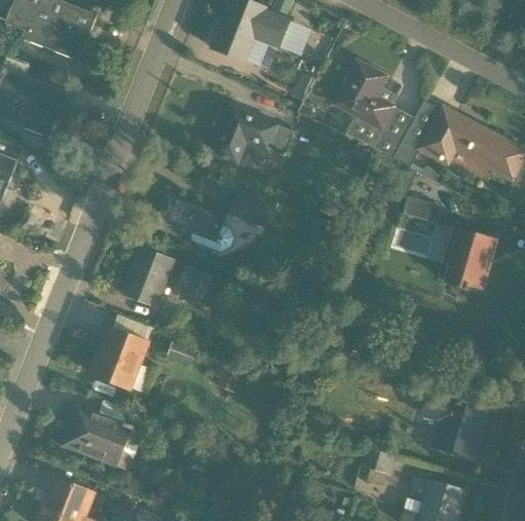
[(12,0),(1,27),(77,59),(97,14),(63,0),(12,0)]
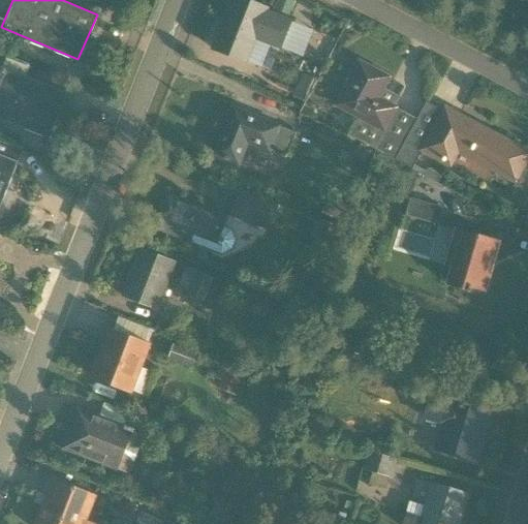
[(314,27),(289,18),(287,17),(294,0),(277,0),(273,10),(267,7),(268,5),(255,0),(229,0),(222,18),(225,19),(213,47),(215,48),(247,60),(256,38),(279,48),(279,45),(302,55),(314,27)]
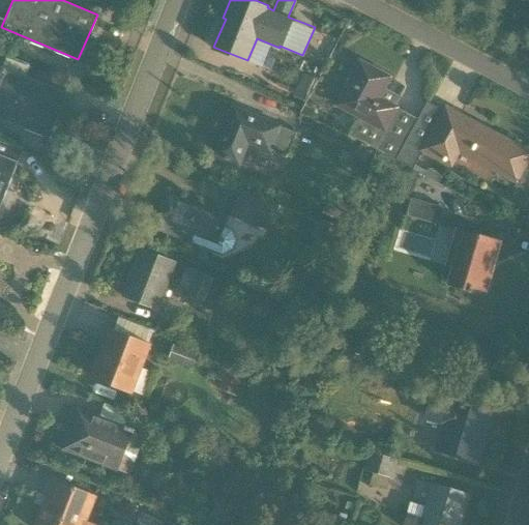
[(391,74),(363,58),(340,103),(357,112),(347,132),(395,157),(416,116),(379,97),(391,74)]
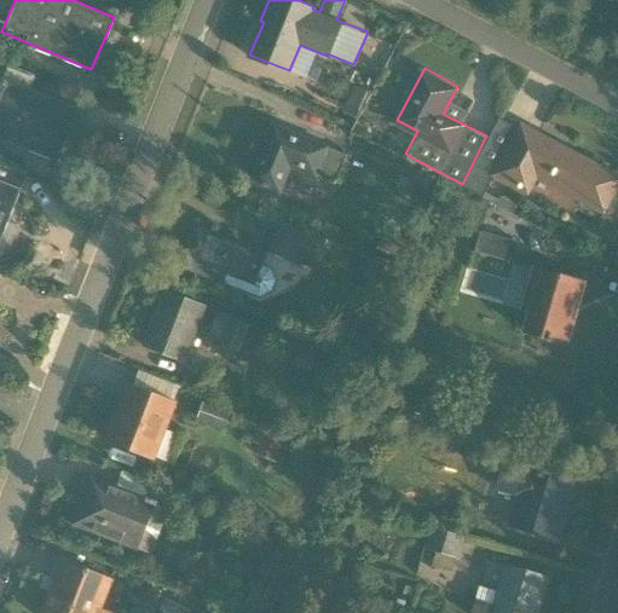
[(75,105),(5,76),(0,87),(0,123),(6,126),(1,137),(55,157),(75,105)]
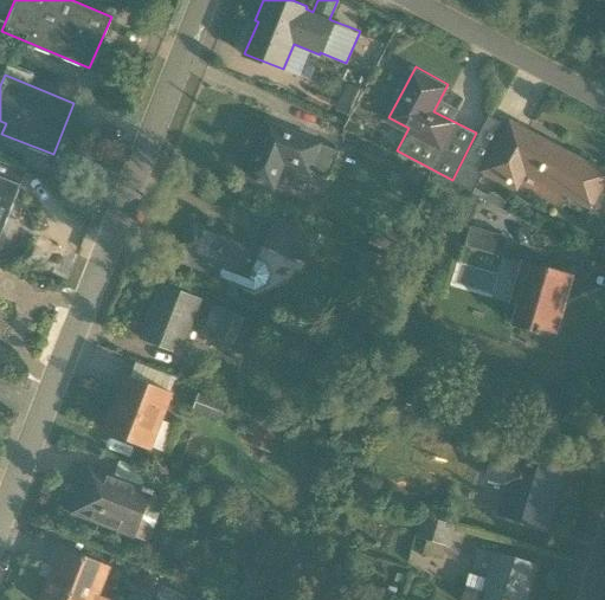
[(352,108),(360,83),(349,78),(340,103),(352,108)]
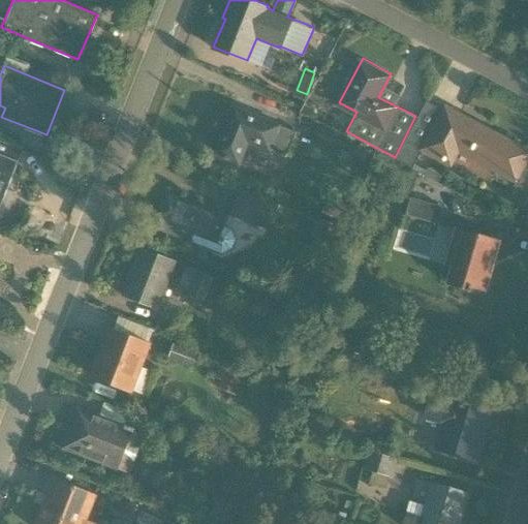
[(445,110),(429,100),(398,157),(415,165),(423,152),(449,166),(459,151),(517,182),(527,160),(527,149),(447,106),(445,110)]
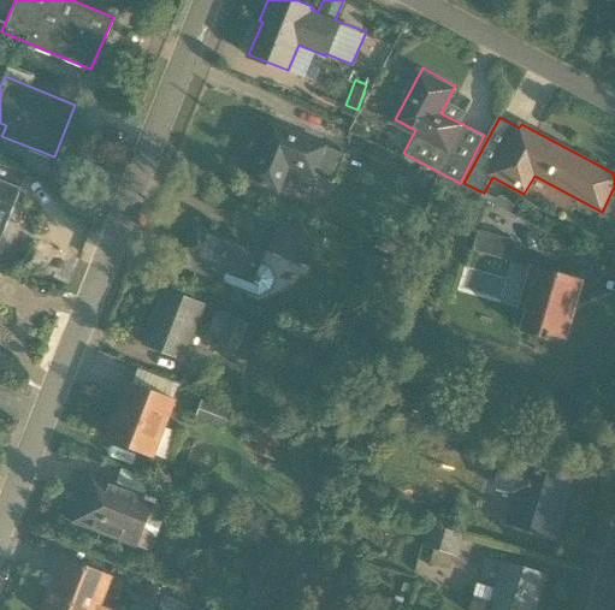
[(333,182),(344,153),(271,123),(249,177),(279,189),(290,164),(333,182)]
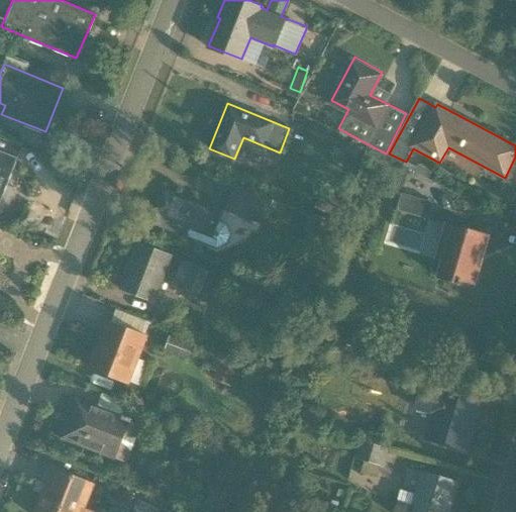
[(0,195),(20,145),(0,136),(0,195)]
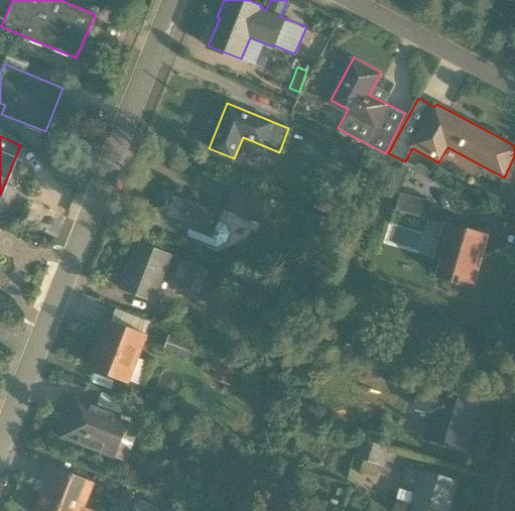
[(274,196),(236,180),(225,208),(263,223),(274,196)]
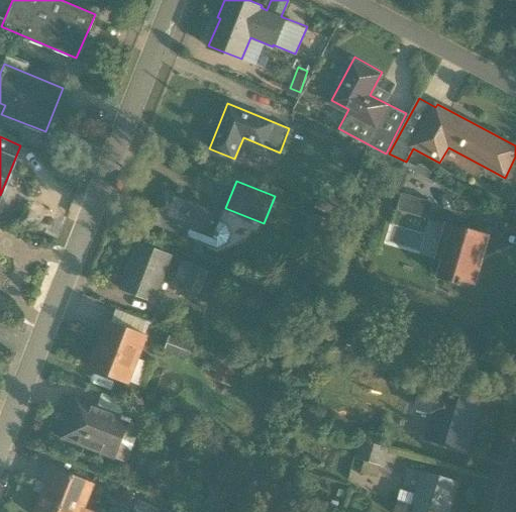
[(221,210),(164,188),(155,211),(159,213),(156,220),(215,243),(225,241),(230,230),(224,221),(218,218),(221,210)]
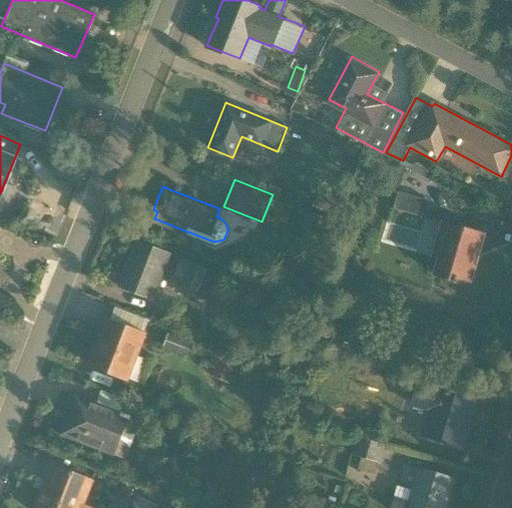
[(398,203),(429,211),(433,194),(402,186),(398,203)]
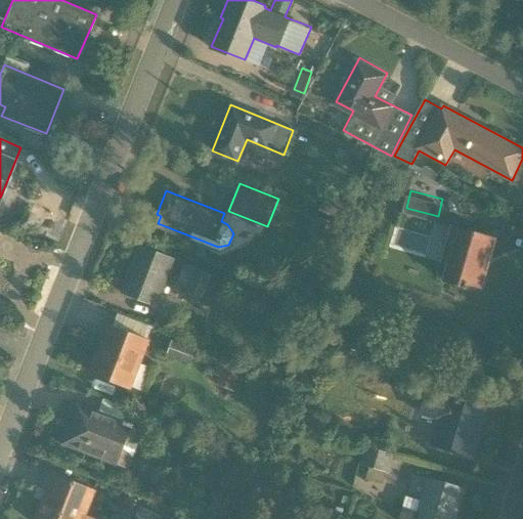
[(482,290),(495,240),(454,228),(440,278),(482,290)]
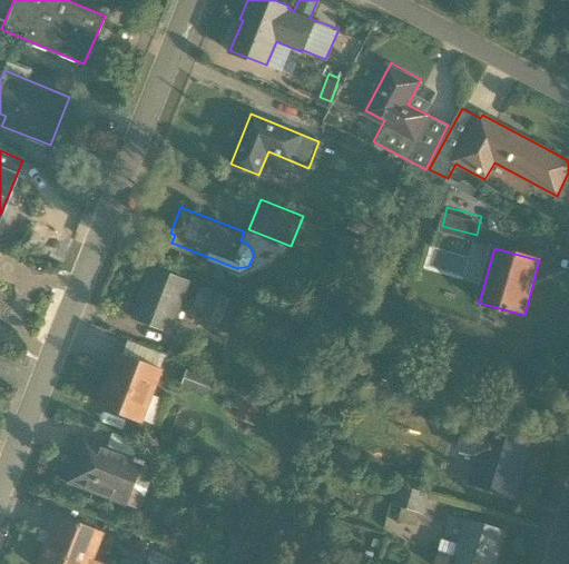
[(154,266),(134,317),(170,333),(192,282),(154,266)]
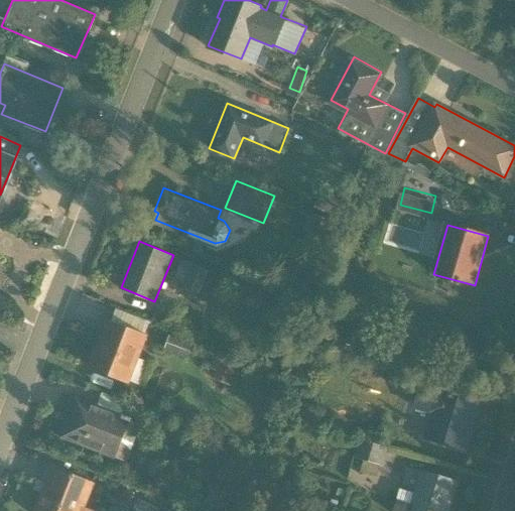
[(199,290),(209,268),(194,262),(183,283),(199,290)]
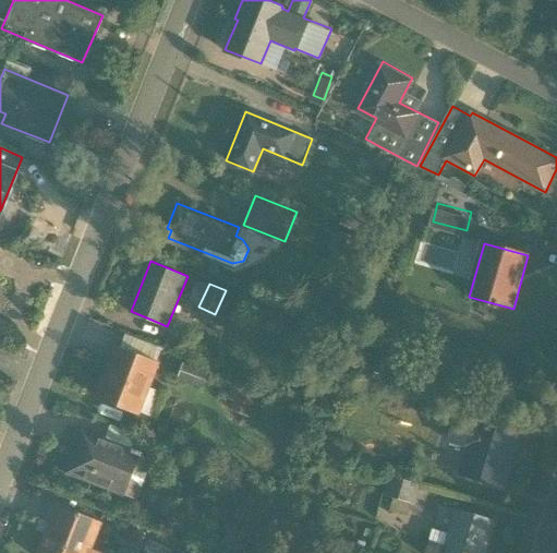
[(117,345),(97,395),(142,412),(161,363),(117,345)]
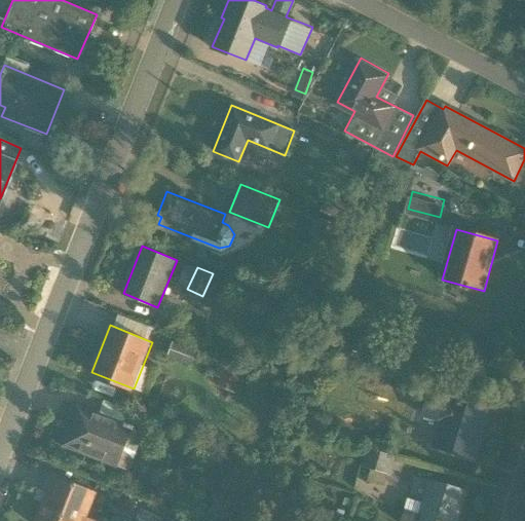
[(202,352),(172,340),(166,352),(174,356),(171,363),(186,369),(189,362),(197,365),(202,352)]
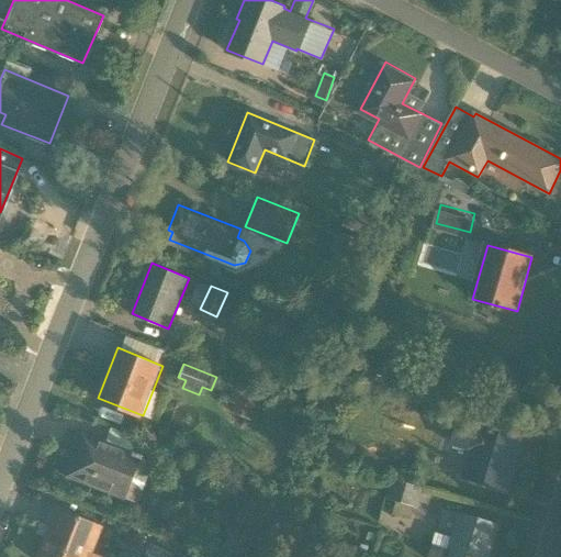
[(260,393),(234,383),(228,397),(235,399),(232,409),(251,416),(260,393)]
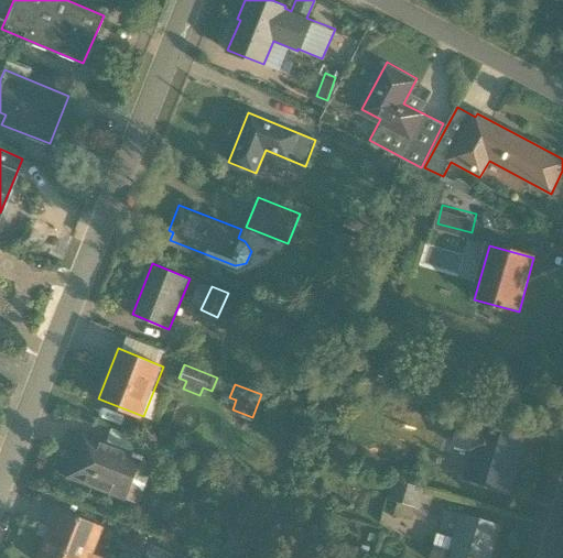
[(462,420),(454,445),(473,450),(465,477),(508,489),(523,438),(462,420)]
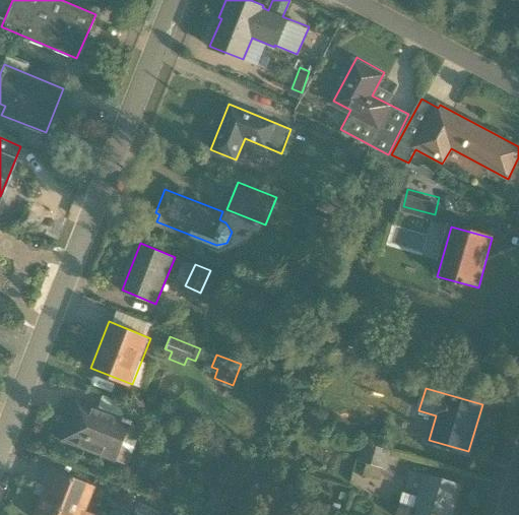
[(69,419),(62,437),(128,463),(142,427),(72,398),(64,416),(69,419)]
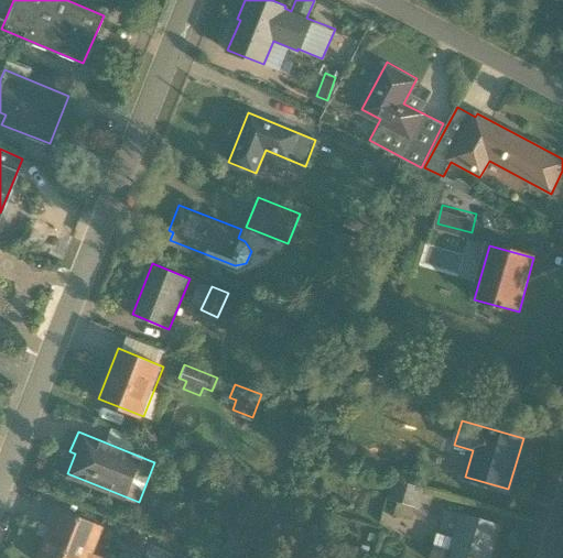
[(391,477),(386,495),(398,500),(393,512),(411,516),(414,504),(419,505),(424,485),(391,477)]
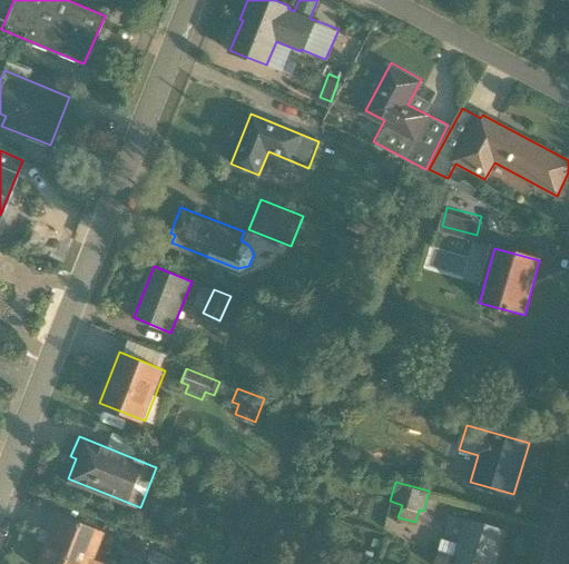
[(285,496),(273,492),(266,510),(277,515),(285,496)]
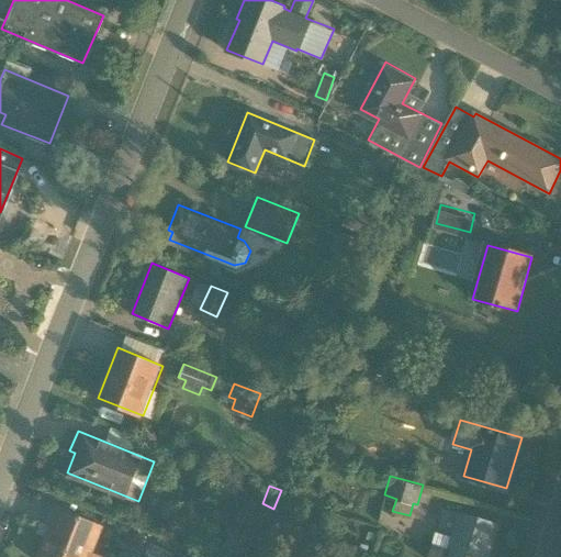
[(54,524),(41,556),(90,556),(103,526),(53,505),(46,521),(54,524)]
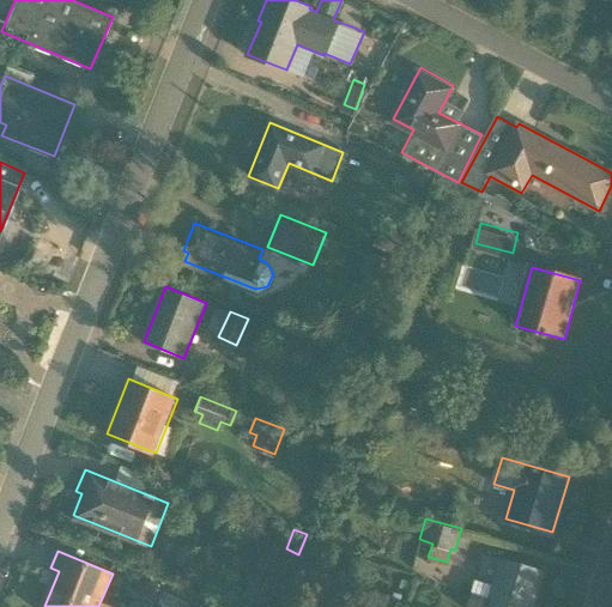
[(301,559),(282,552),(271,580),(290,587),(301,559)]
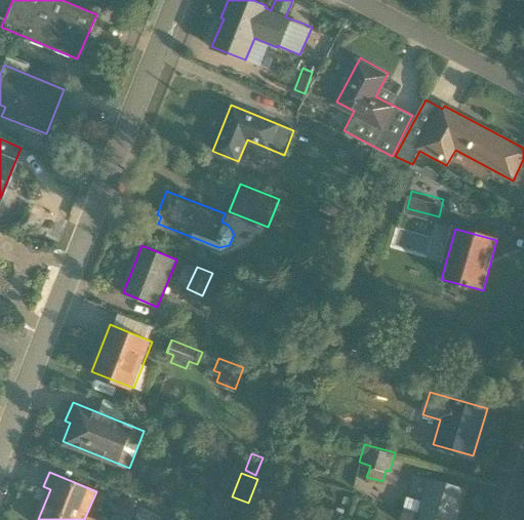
[(456,519),(466,488),(428,478),(421,500),(406,495),(399,519),(456,519)]
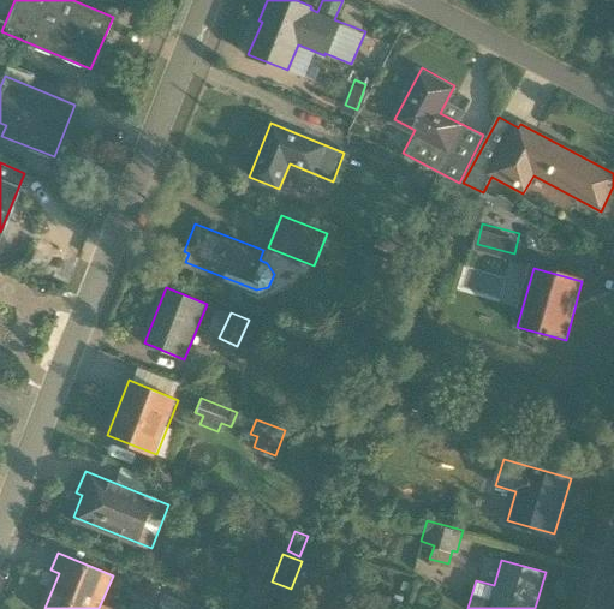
[(158,584),(139,577),(133,590),(153,597),(158,584)]
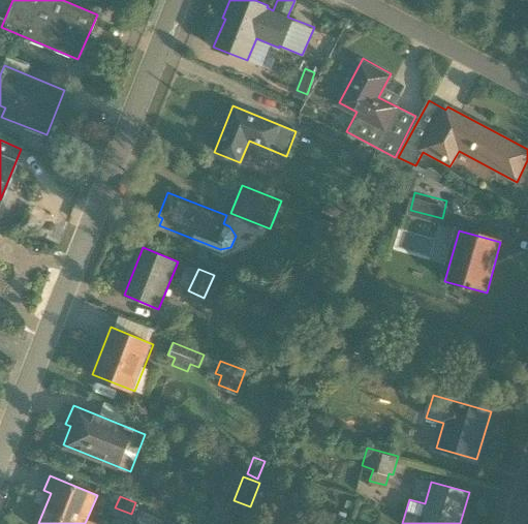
[(160,523),(163,517),(142,509),(137,519),(150,523),(160,523)]
